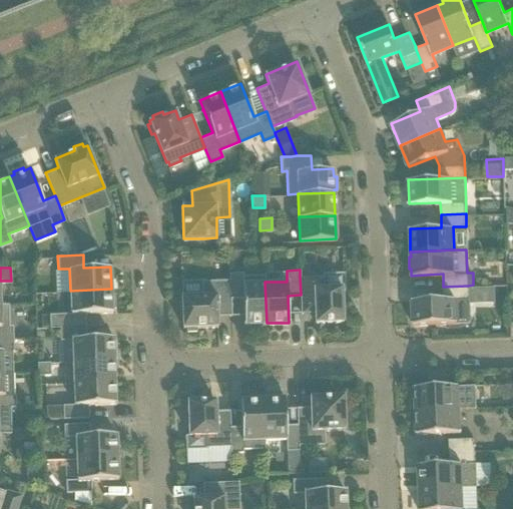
[(267,323),(265,282),(265,274),(242,275),(242,272),(229,272),(229,279),(230,298),(243,297),(244,324),(267,323)]
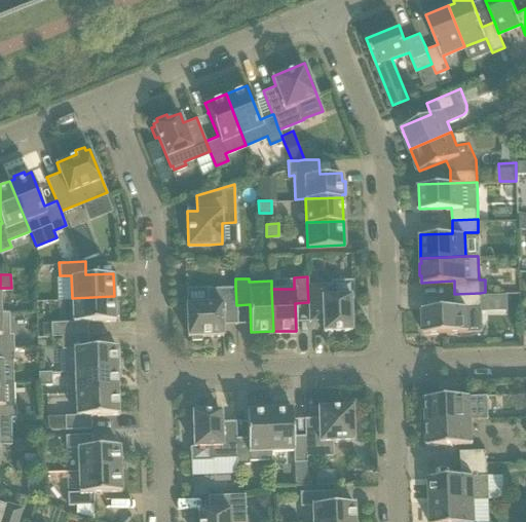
[(332,283),(307,284),(308,302),(308,320),(323,319),(323,330),(351,329),(350,295),(352,295),(352,278),(332,280),(332,283)]
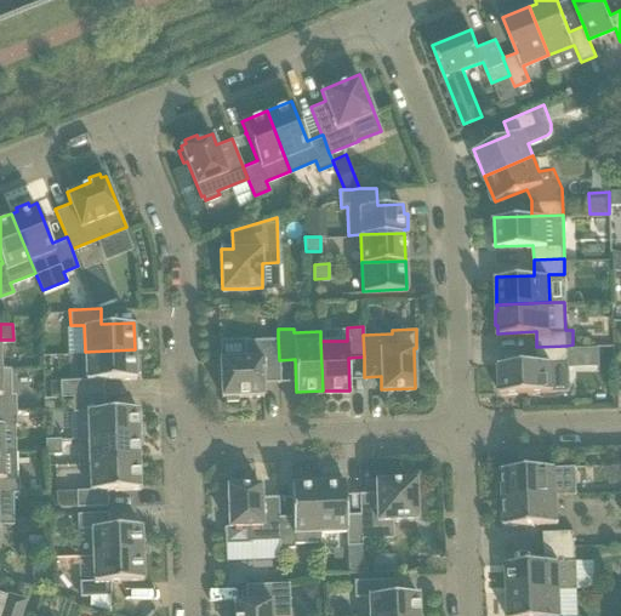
[(280,381),(279,360),(278,337),(244,338),(245,357),(220,358),(221,395),(226,394),(226,399),(238,398),(238,394),(263,393),(263,381),(280,381)]
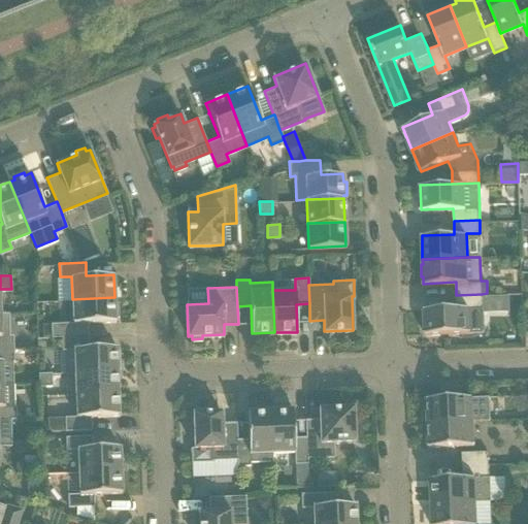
[(457,307),(424,308),(425,333),(484,331),(483,310),(482,294),(456,295),(457,307)]
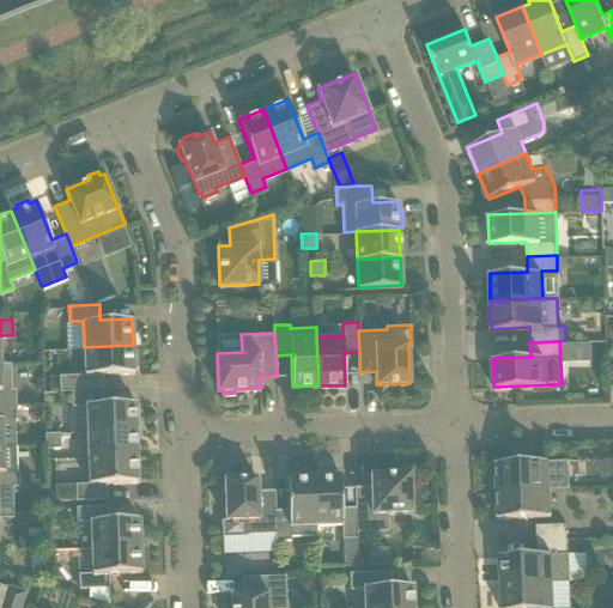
[(133,350),(133,345),(84,347),(85,374),(59,374),(60,389),(72,389),(102,388),(102,372),(134,371),(133,366),(138,366),(137,348),(133,350)]
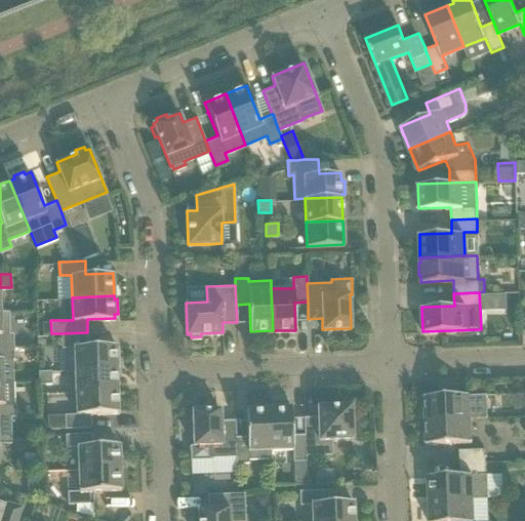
[(8,310),(0,310),(0,346),(13,346),(12,332),(9,332),(8,310)]
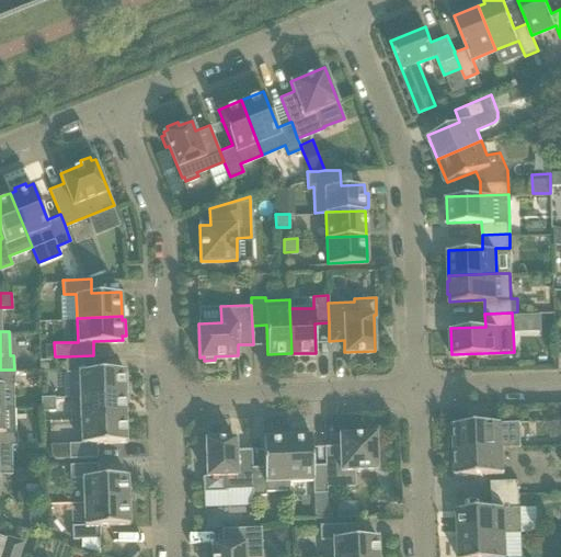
[(94,370),(93,355),(66,356),(66,371),(79,370),(79,394),(124,393),(124,389),(126,389),(126,390),(127,390),(126,371),(125,371),(125,372),(124,372),(124,368),(94,370)]
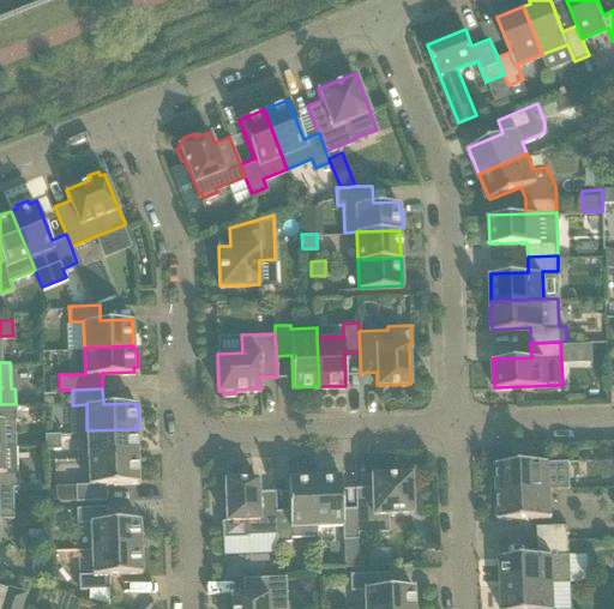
[(16,418),(16,404),(0,404),(0,444),(14,444),(13,417),(16,418)]
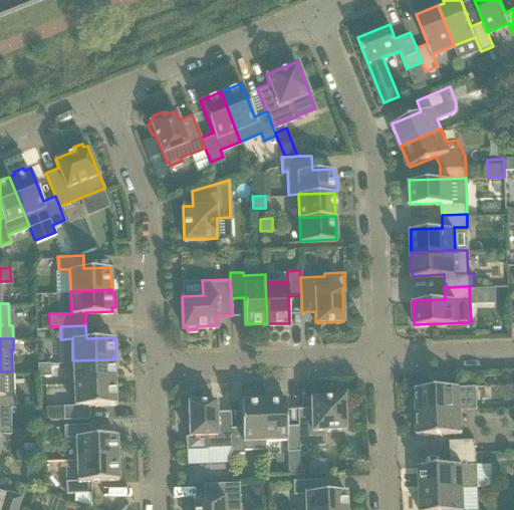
[(114,380),(113,359),(72,360),(73,383),(114,380)]
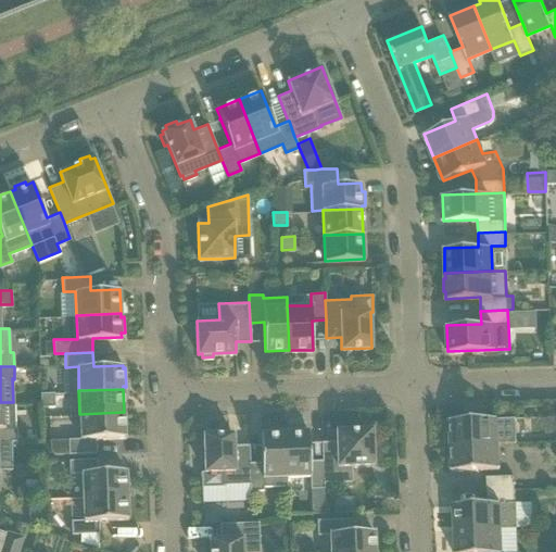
[(41,405),(54,404),(54,391),(40,392),(41,405)]
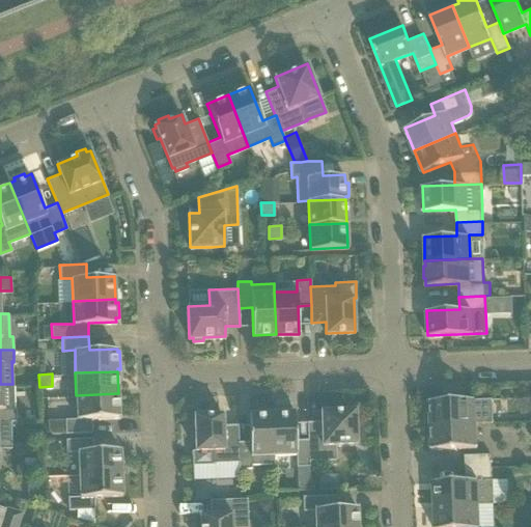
[(14,407),(12,384),(0,384),(0,419),(10,420),(16,419),(16,407),(14,407)]
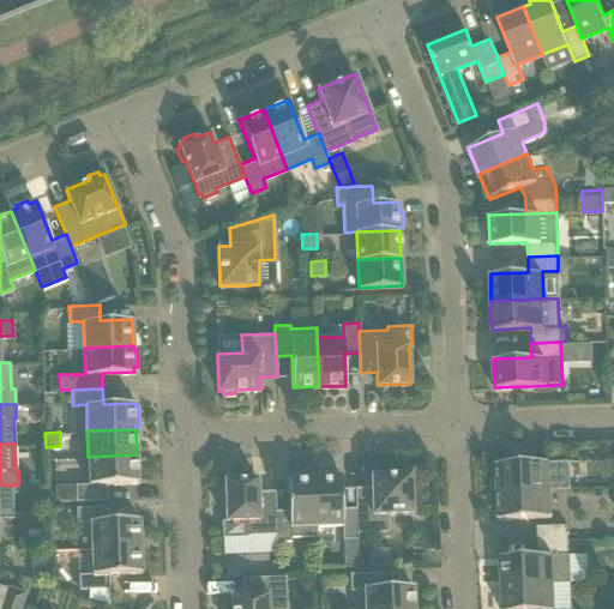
[(138,481),(137,454),(88,457),(89,483),(76,483),(76,499),(107,498),(106,482),(138,481)]
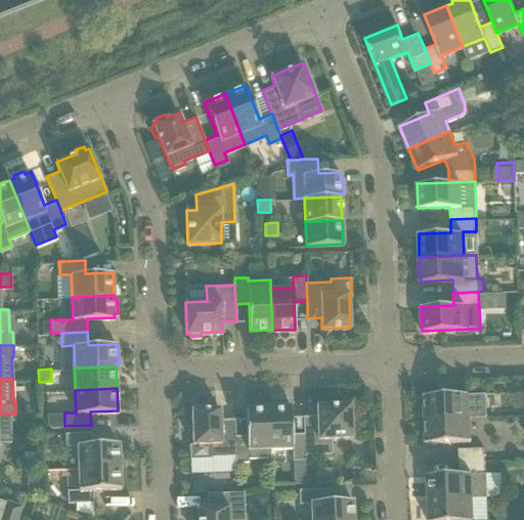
[(486,416),(485,392),(425,394),(425,418),(470,417),(486,416)]
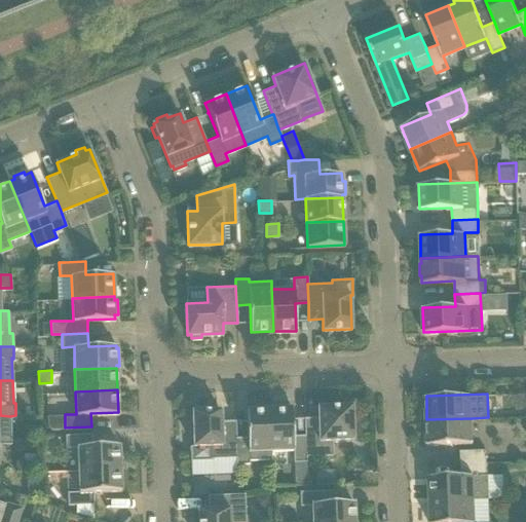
[(272,407),(269,408),(271,449),(293,449),(294,460),(306,459),(306,454),(305,434),(293,435),(292,407),(288,407),(288,403),(272,404),(272,407)]
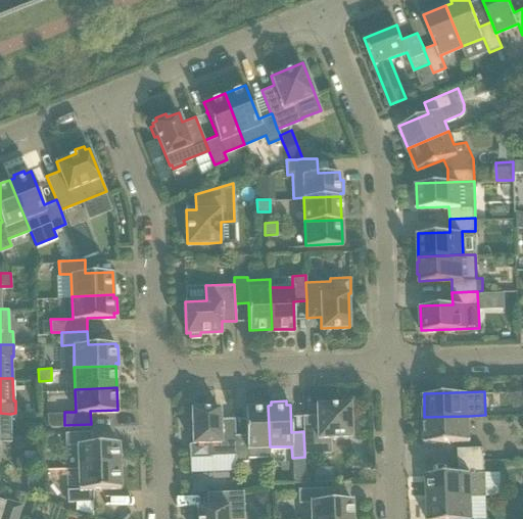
[(302,414),(303,431),(304,452),(331,451),(330,437),(351,436),(350,403),(316,404),(317,414),(302,414)]
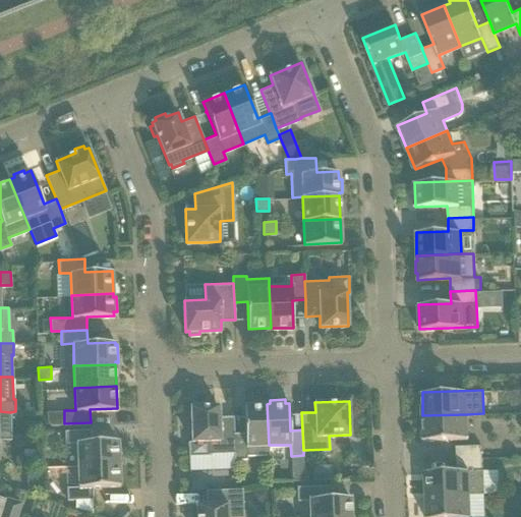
[(210,452),(234,451),(233,433),(233,415),(219,415),(219,405),(206,406),(206,402),(194,403),(194,406),(190,406),(191,441),(188,441),(188,454),(210,454),(210,452)]
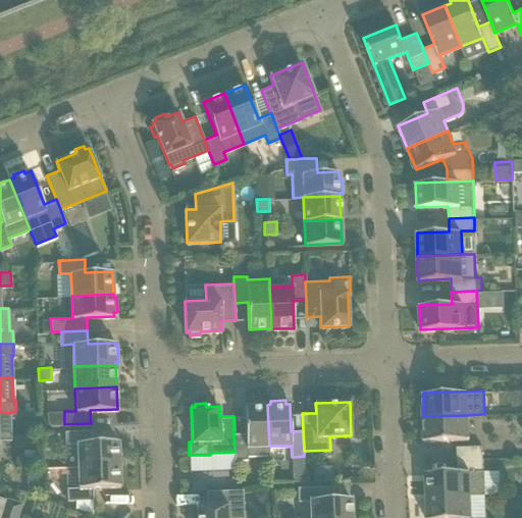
[(269,446),(267,405),(245,405),(246,432),(233,433),(235,452),(235,459),(247,459),(247,455),(269,454),(269,446)]
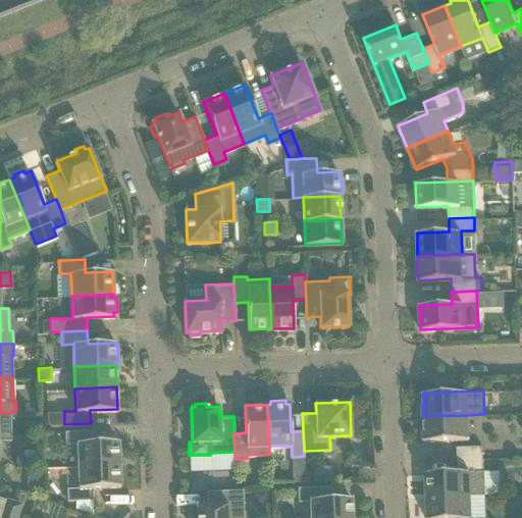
[(0,438),(11,438),(10,413),(0,412),(0,438)]
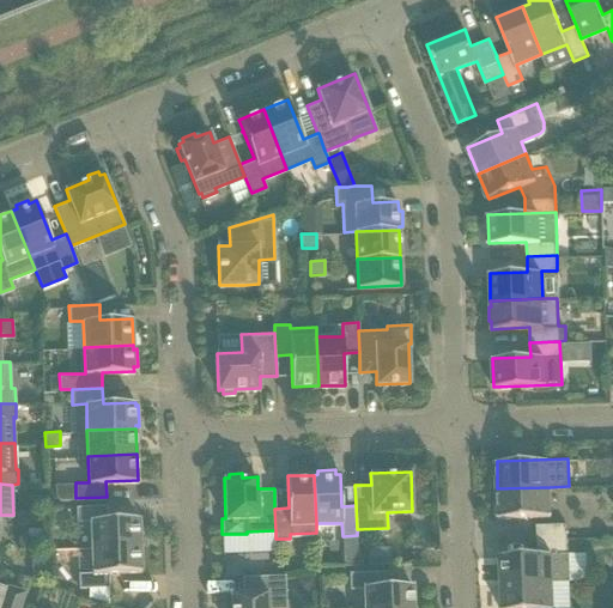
[(550,515),(550,487),(497,488),(498,517),(550,515)]
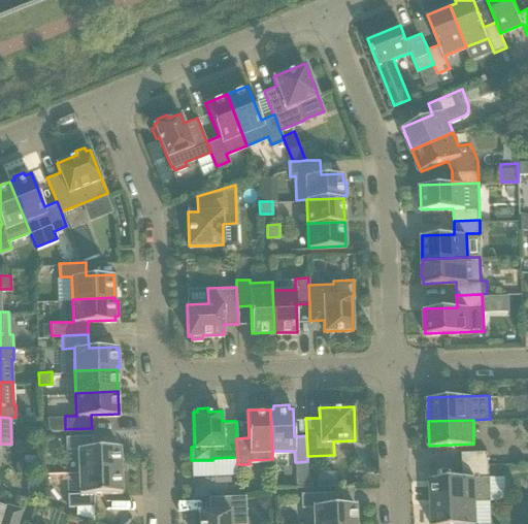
[(77,448),(78,470),(121,468),(120,446),(92,447),(92,434),(65,435),(66,448),(77,448)]
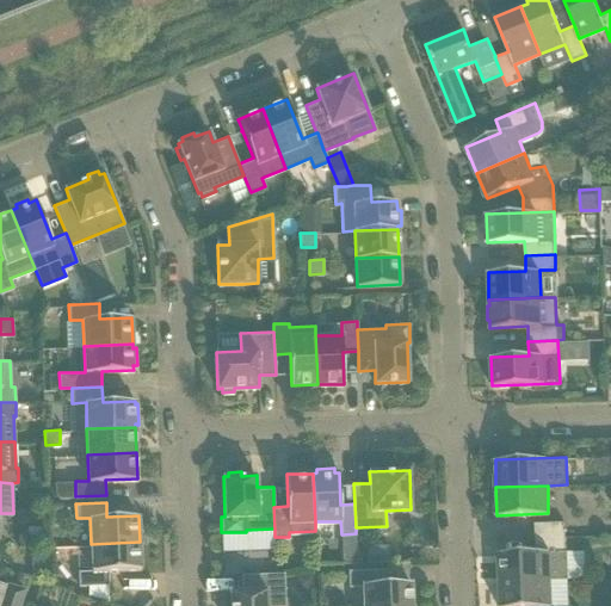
[(535,521),(535,537),(566,536),(565,520),(559,520),(535,521)]
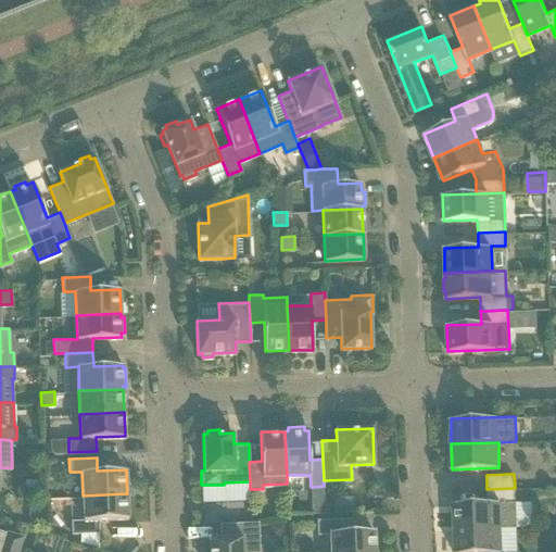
[(454,528),(502,527),(516,526),(515,488),(487,489),(488,502),(453,503),(454,528)]
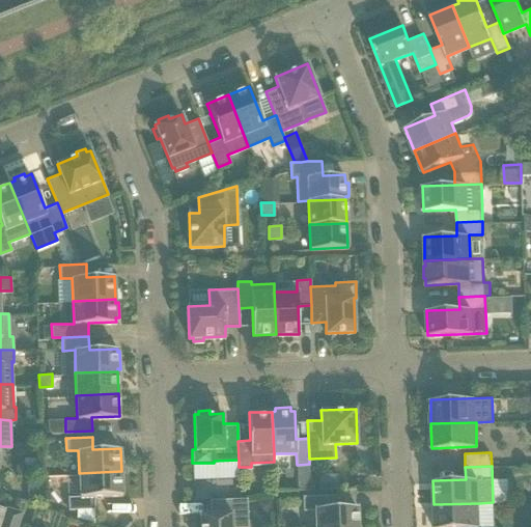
[(121,471),(79,473),(80,495),(67,496),(68,508),(94,507),(94,495),(122,494),(121,471)]
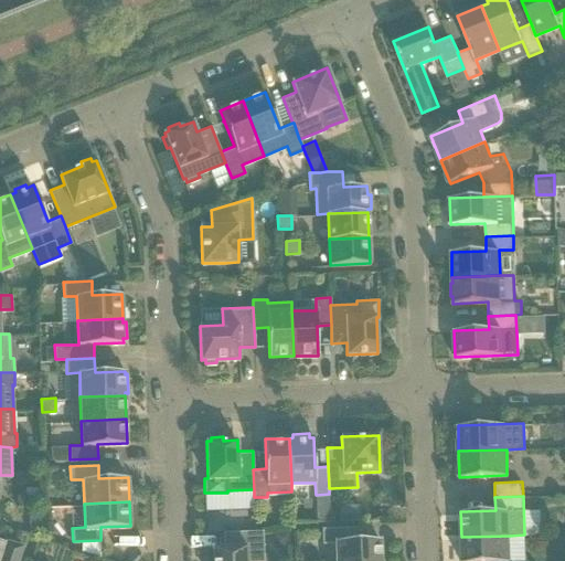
[(322,527),(322,541),(334,541),(336,560),(381,560),(380,539),(368,539),(366,526),(322,527)]
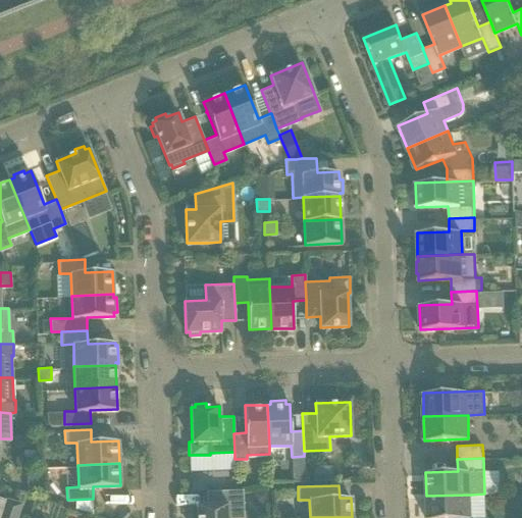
[(196,505),(196,517),(227,517),(228,517),(244,517),(243,488),(206,490),(207,505),(196,505)]
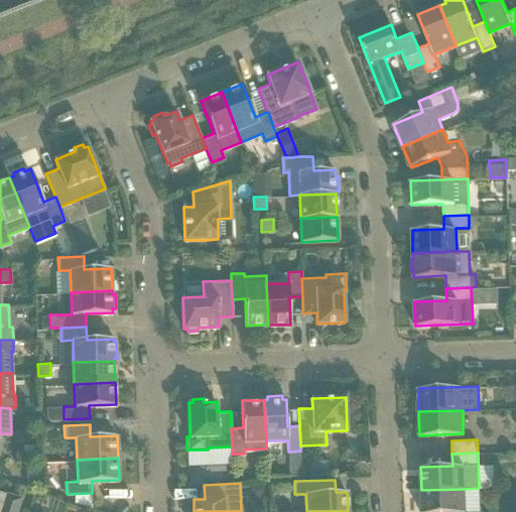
[(466,511),(466,489),(421,490),(421,495),(419,495),(420,508),(422,507),(422,511),(466,511)]
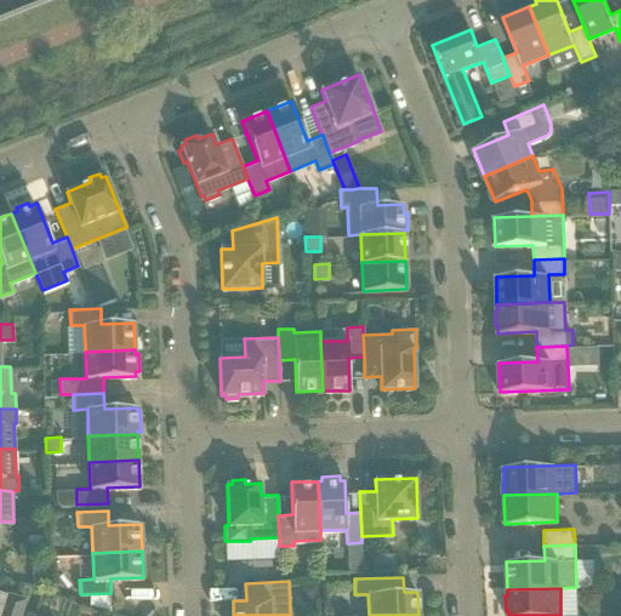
[(7,593),(0,591),(0,615),(18,615),(26,598),(7,593)]
